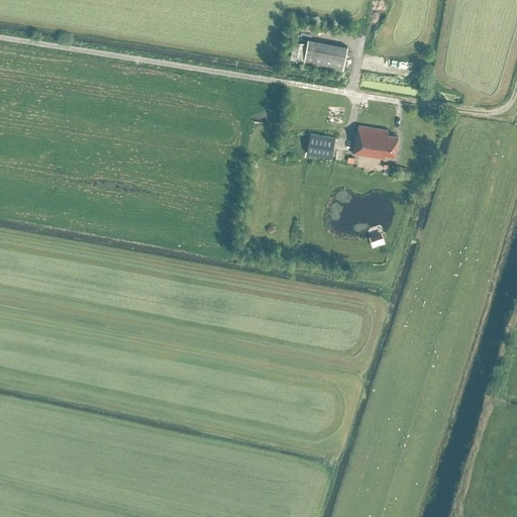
[(343,70),(347,44),(307,37),(303,62),(343,70)]
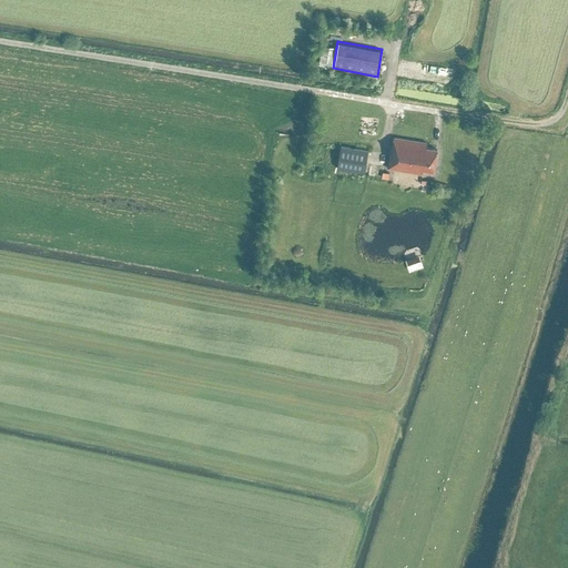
[(336,47),(322,43),(317,64),(333,67),(336,47)]
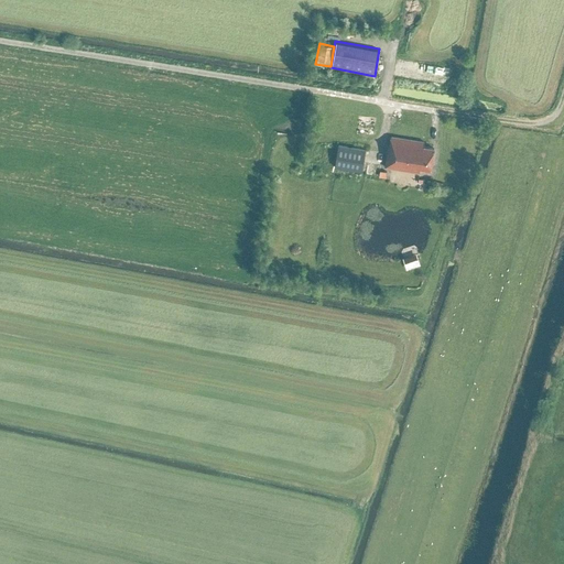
[(423,145),(424,141),(390,136),(389,144),(388,143),(387,147),(384,147),(384,149),(387,150),(384,165),(419,171),(420,166),(430,169),(433,147),(423,145)]
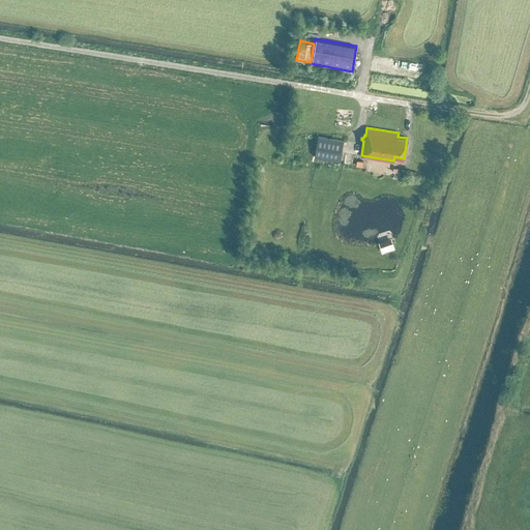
[(314,155),(317,138),(293,134),(290,151),(314,155)]
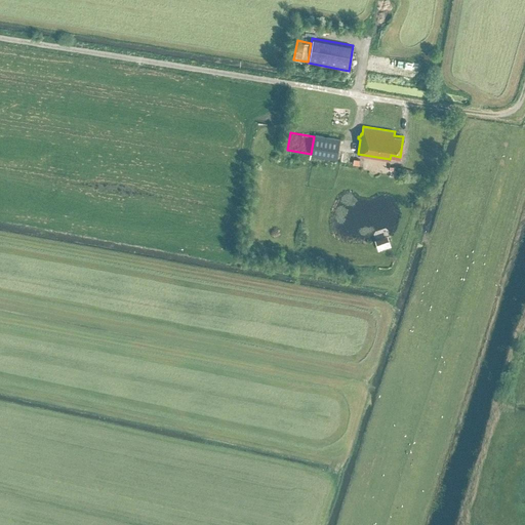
[(314,136),(311,154),(335,158),(339,137),(315,133),(314,136)]
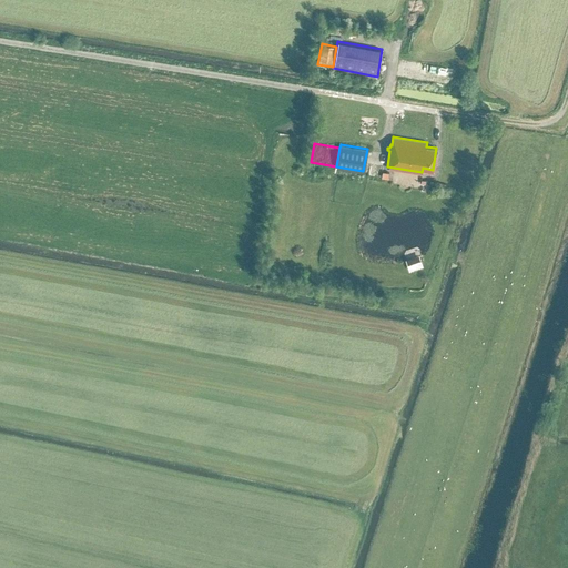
[(382,178),(383,165),(369,163),(368,175),(382,178)]
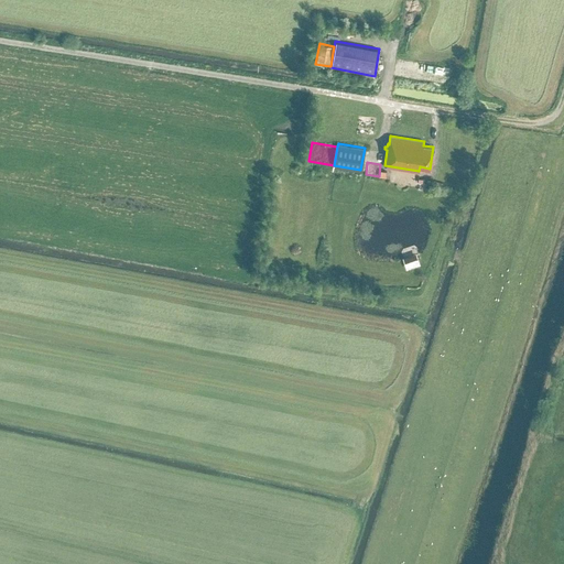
[(403,247),(409,267),(423,262),(418,243),(403,247)]
